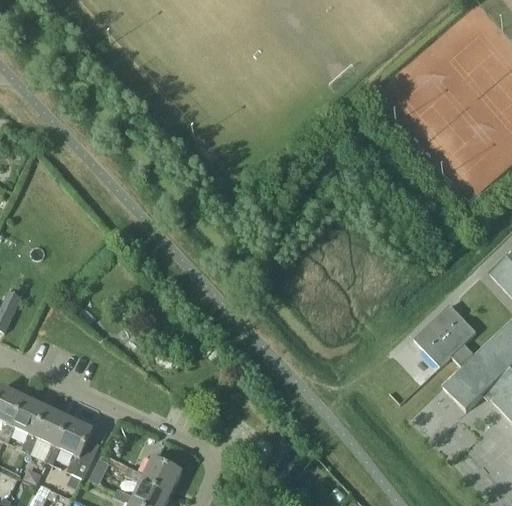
[(511,250),(489,272),(511,295),(511,250)]
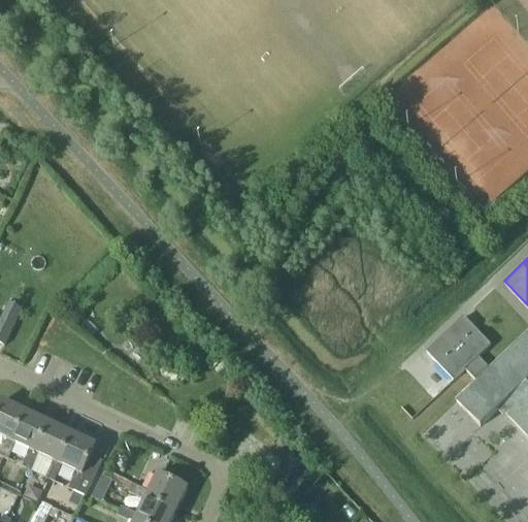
[(8,298),(0,315),(0,339),(4,341),(22,304),(8,298)]
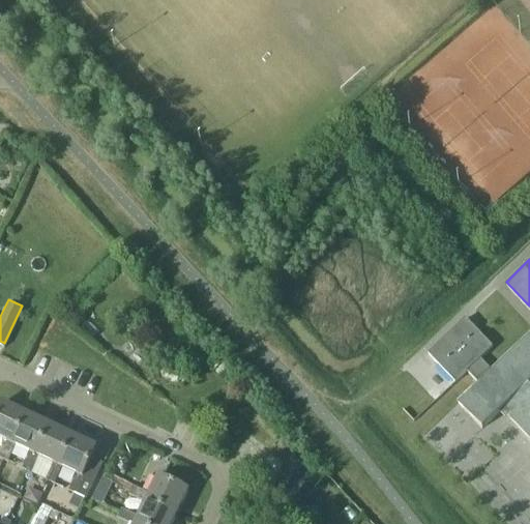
[(529,328),(491,366),(479,354),(492,342),(465,314),(428,349),(454,378),(466,367),(477,378),(457,398),(481,424),(504,403),(509,408),(507,411),(529,434),(529,328)]
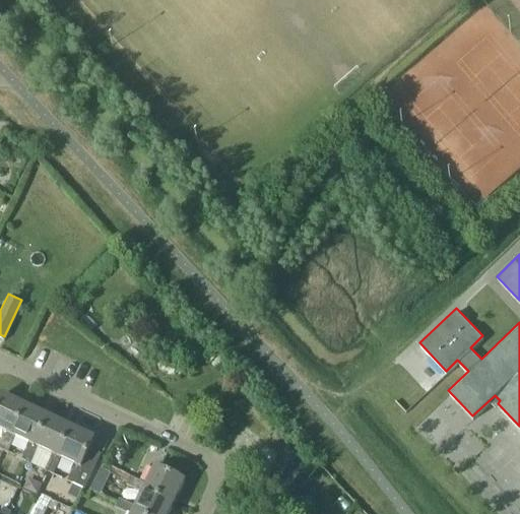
[(11,431),(25,401),(2,390),(0,393),(0,425),(6,429),(0,441),(0,445),(7,449),(15,433),(11,431)]
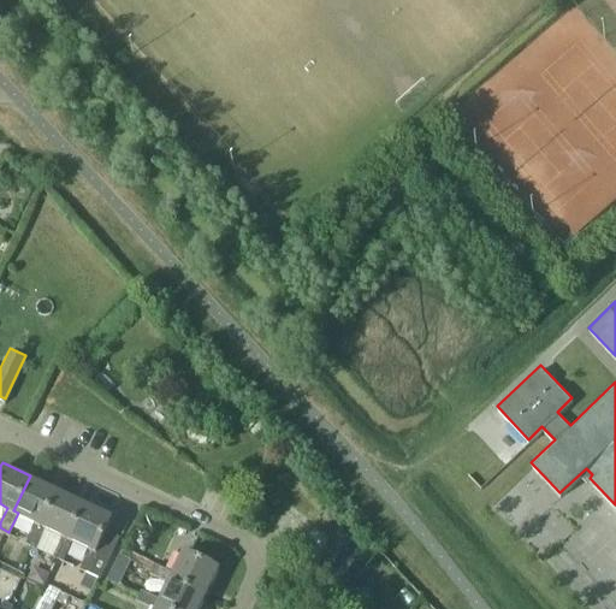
[(13,510),(18,513),(35,520),(25,539),(36,544),(45,525),(41,524),(57,488),(30,476),(13,510)]
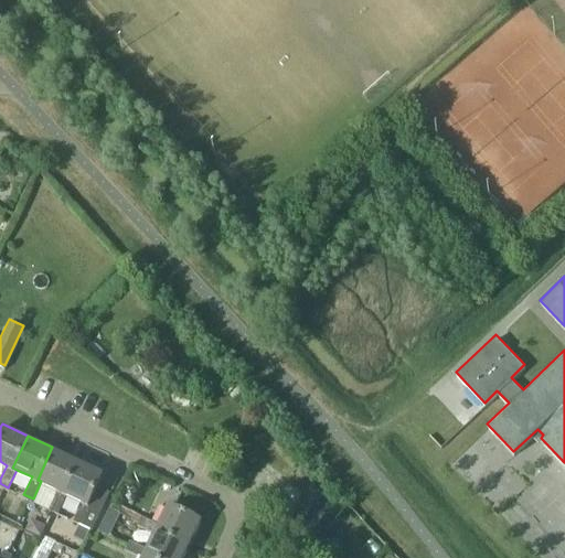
[(38,480),(41,481),(56,489),(49,506),(57,511),(66,493),(62,491),(77,459),(52,447),(38,480)]
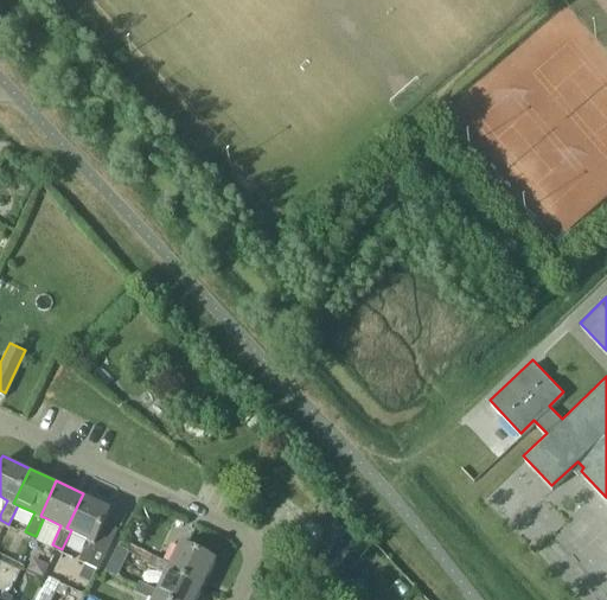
[(104,518),(110,506),(83,493),(66,528),(71,530),(88,537),(78,556),(98,566),(108,546),(117,525),(104,518)]
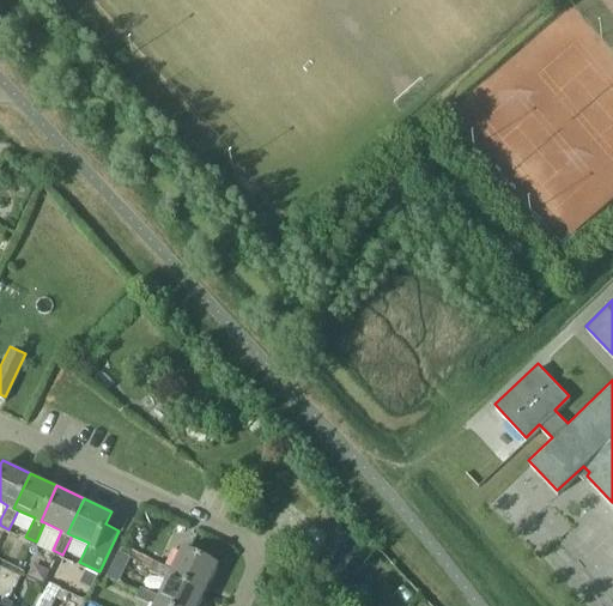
[(149,567),(168,576),(169,571),(204,589),(217,562),(182,545),(173,565),(153,557),(149,567)]
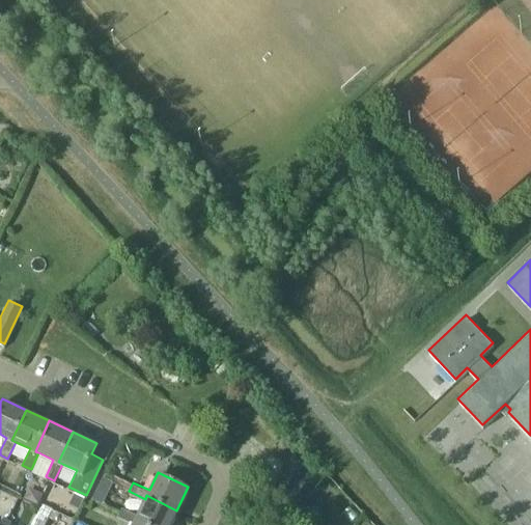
[(113,479),(103,474),(96,487),(107,492),(113,479)]
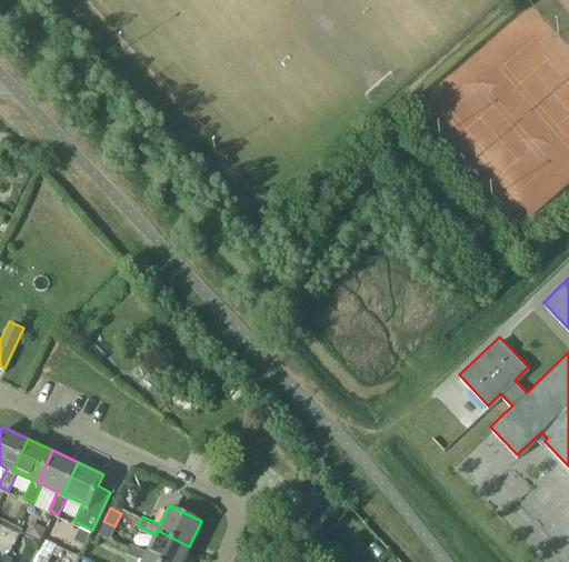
[(145,555),(159,561),(181,561),(189,547),(157,530),(156,534),(148,550),(130,541),(126,550),(143,559),(145,555)]
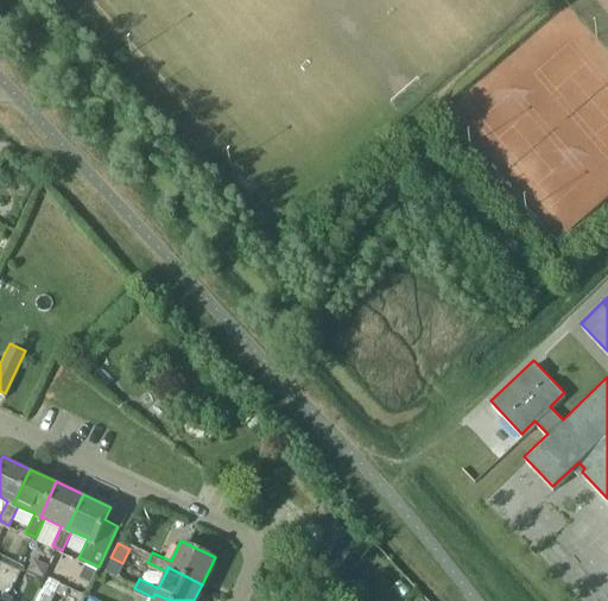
[(49,573),(35,600),(49,600),(59,580),(61,579),(49,573)]
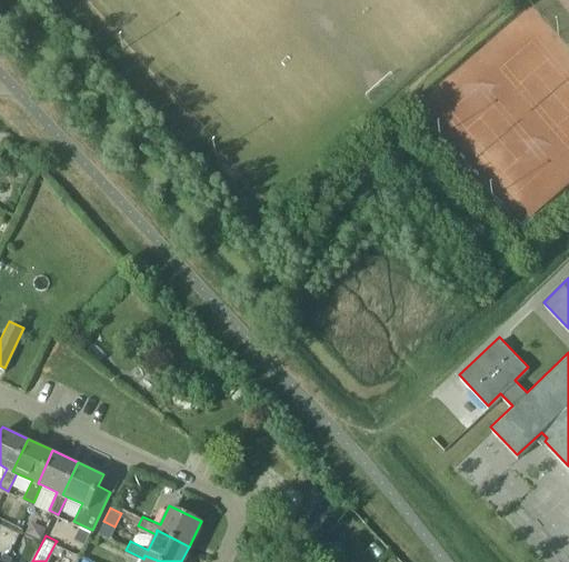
[(8,561),(12,555),(2,551),(0,555),(0,561),(8,561)]
